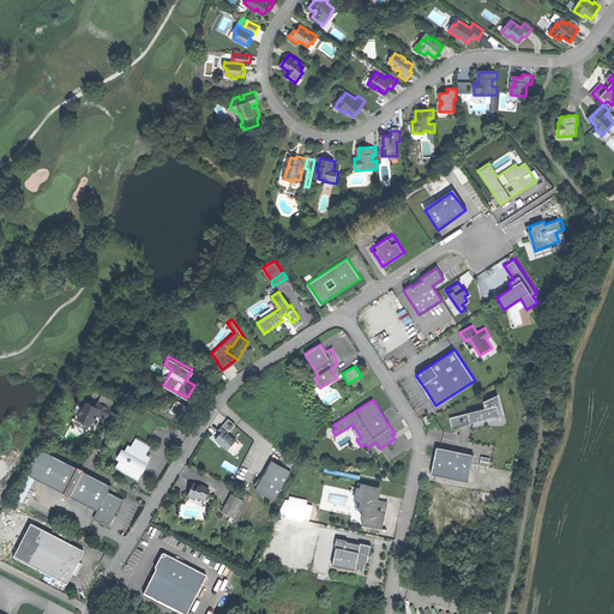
[(107,417),(112,408),(96,401),(94,405),(85,402),(82,407),(77,404),(74,410),(79,413),(76,419),(83,422),(82,425),(83,427),(85,428),(88,427),(89,425),(90,426),(91,422),(94,423),(98,414),(107,417)]
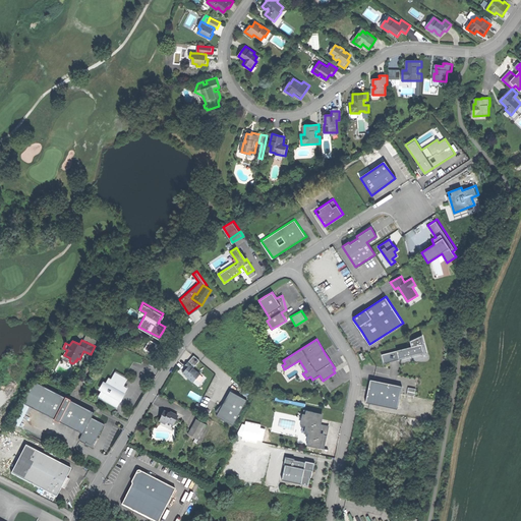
[(382,354),(384,363),(422,353),(419,344),(382,354)]
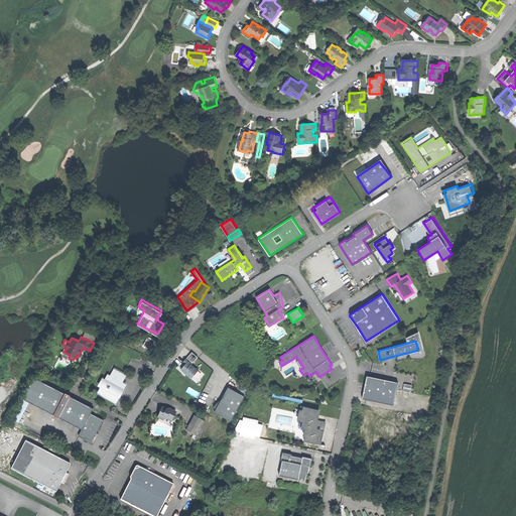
[(191,350),(182,361),(184,363),(181,367),(187,371),(186,372),(191,376),(198,368),(191,363),(198,355),(191,350)]
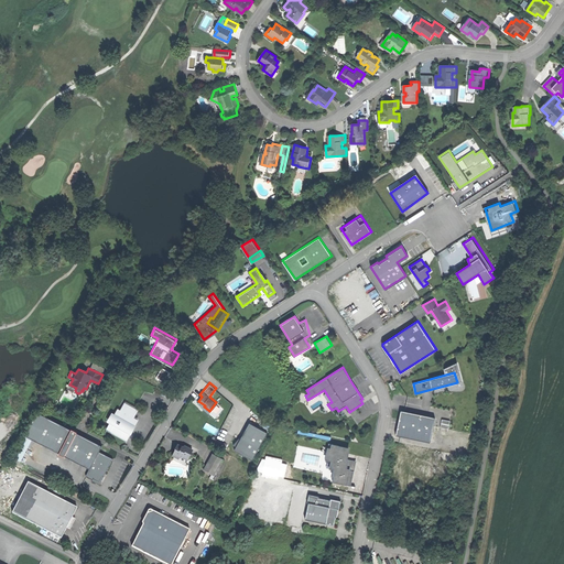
[(125,400),(121,408),(133,414),(138,407),(125,400)]
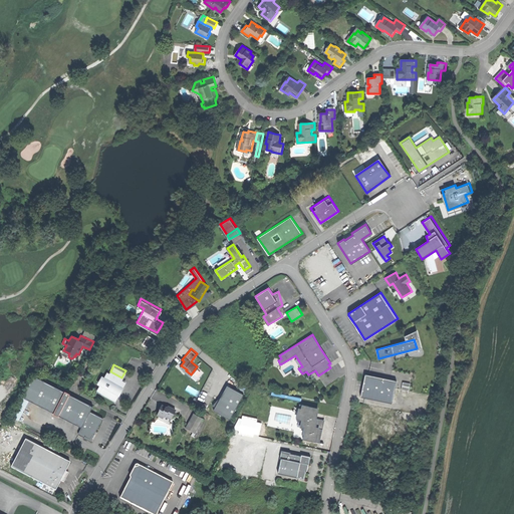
[(97,390),(115,399),(119,393),(116,392),(118,389),(120,386),(122,387),(125,379),(121,377),(110,371),(107,370),(105,376),(102,374),(98,382),(100,383),(97,390)]
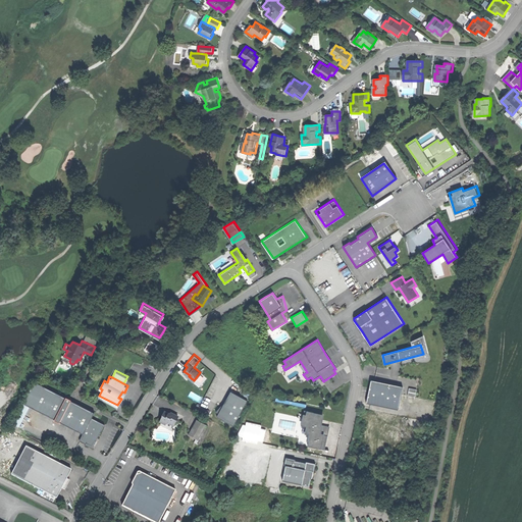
[(366,403),(399,409),(403,386),(374,380),(373,388),(369,388),(368,393),(366,403)]
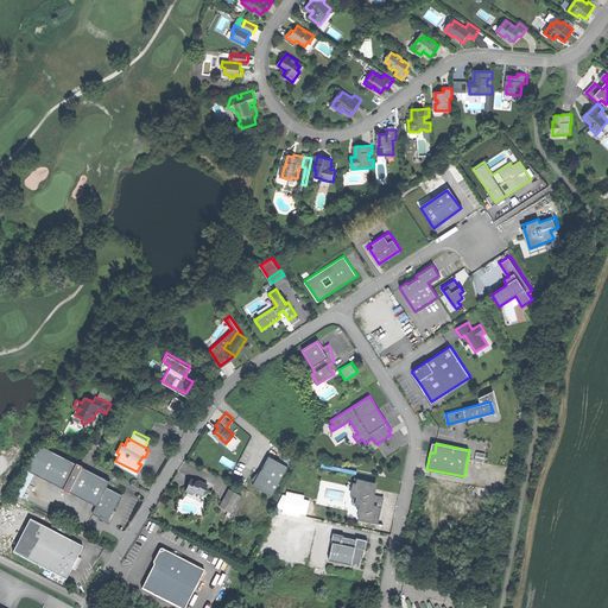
[(39,444),(27,469),(35,473),(50,480),(70,489),(83,464),(39,444)]
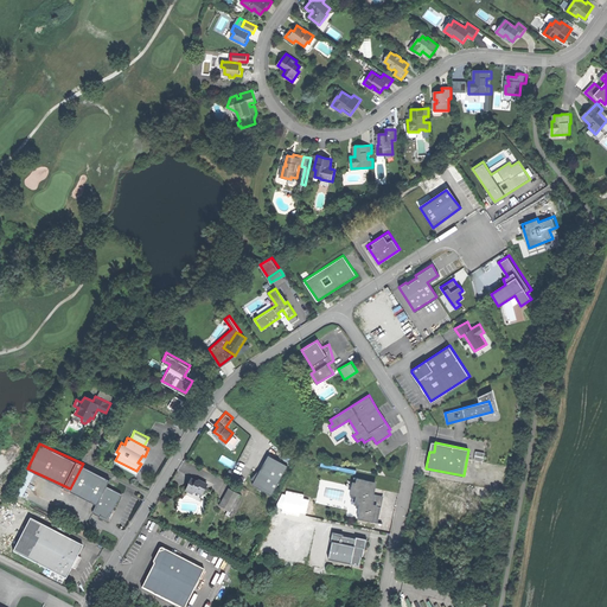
[(253,481),(272,492),(287,462),(267,453),(263,461),(260,468),(259,467),(251,475),(254,478),(253,481)]
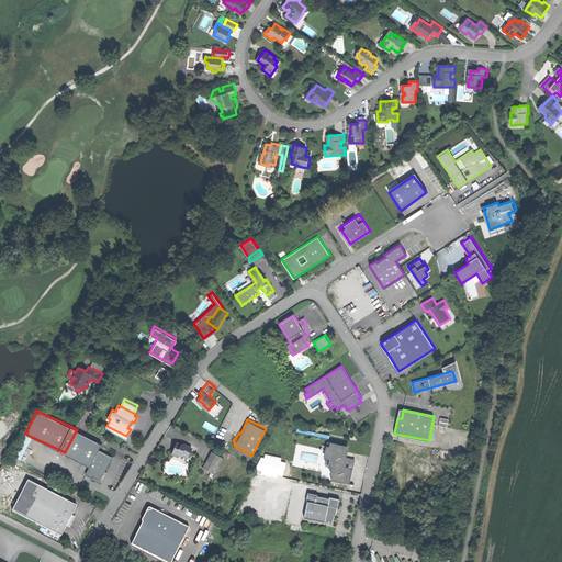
[(102,441),(77,429),(65,452),(89,464),(86,472),(99,479),(102,472),(104,473),(108,465),(113,454),(99,448),(102,441)]
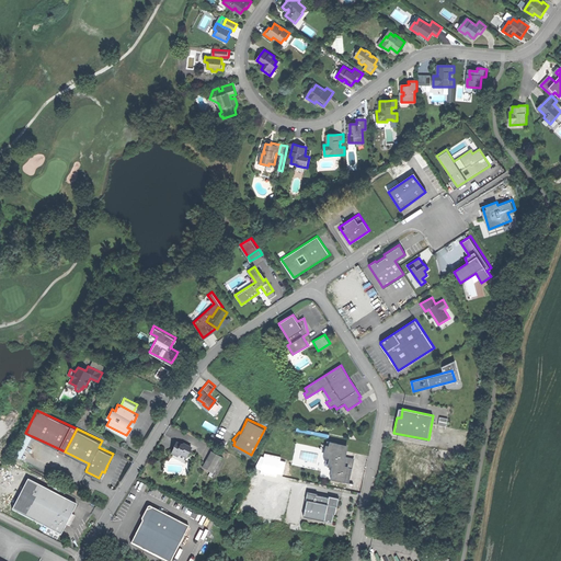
[(22,457),(32,436),(25,433),(15,454),(22,457)]
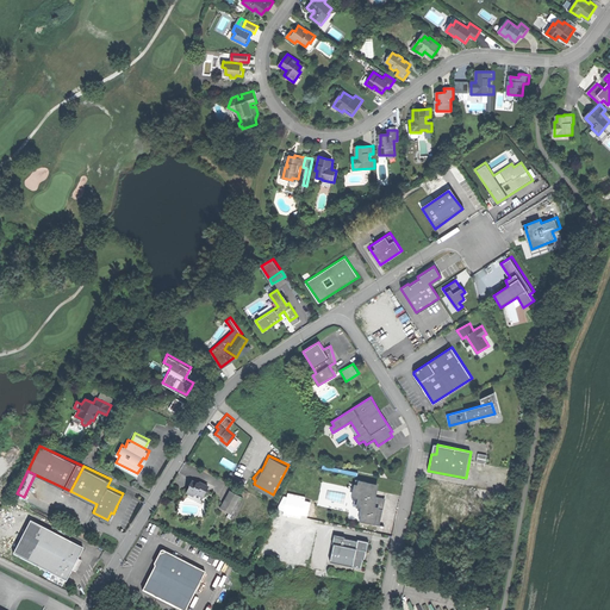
[(243,485),(246,479),(234,474),(231,480),(243,485)]
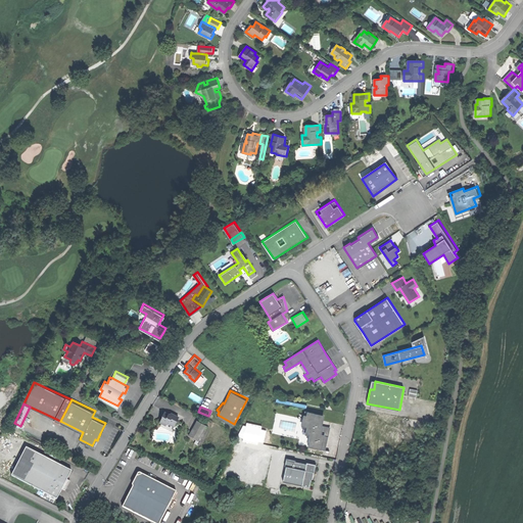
[(162,415),(160,421),(162,422),(164,424),(168,423),(169,422),(175,424),(179,415),(171,412),(169,412),(164,411),(162,415)]
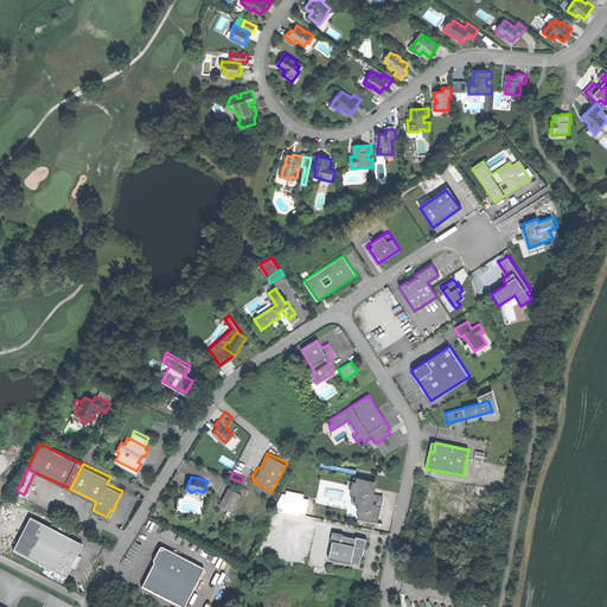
[(357,518),(377,522),(383,496),(374,493),(376,481),(356,478),(355,481),(351,481),(349,494),(356,496),(353,504),(358,505),(357,512),(358,513),(357,518)]
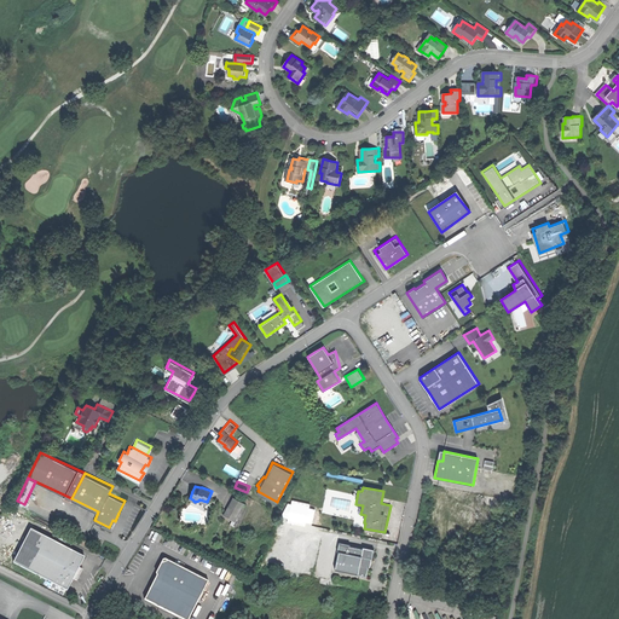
[(235,514),(237,515),(244,499),(233,495),(226,509),(235,514)]
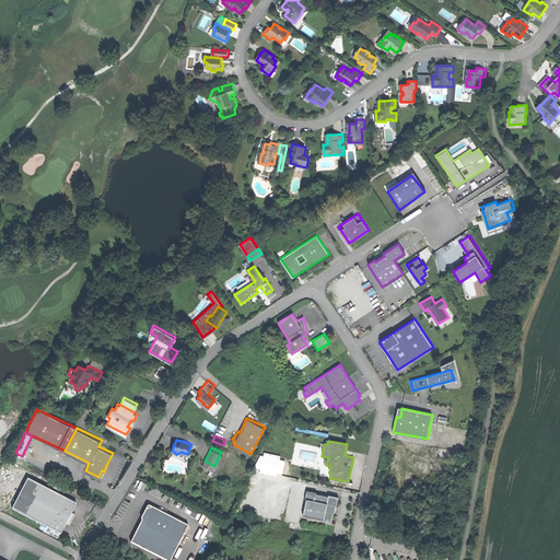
[(283,473),(286,459),(266,456),(265,463),(264,469),(283,473)]
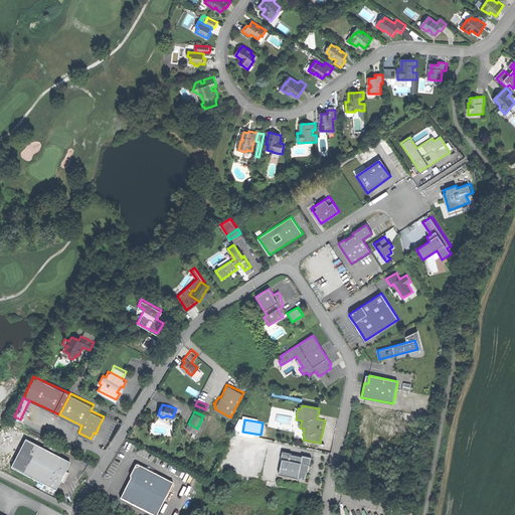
[(25,439),(12,467),(56,489),(61,479),(64,481),(67,476),(69,472),(66,470),(70,461),(46,449),(45,453),(36,449),(38,445),(25,439)]
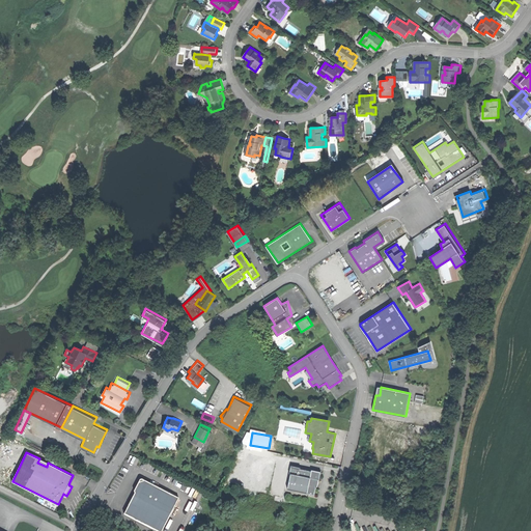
[(48,463),(39,458),(37,463),(47,467),(48,463)]
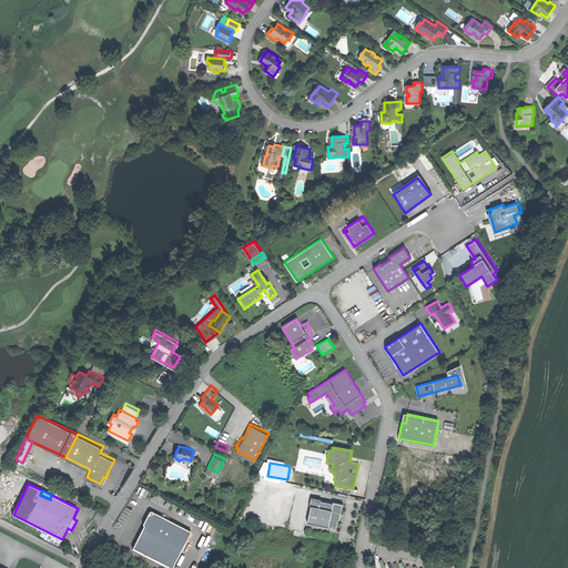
[(312,498),(306,523),(336,528),(338,519),(340,520),(340,517),(343,505),(333,503),(332,504),(320,500),(321,499),(312,498)]
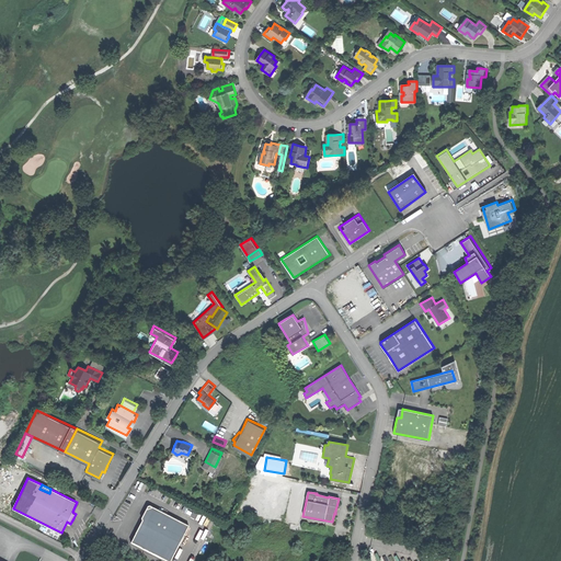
[(132,542),(169,560),(170,560),(190,525),(149,504),(141,519),(144,519),(132,542)]
